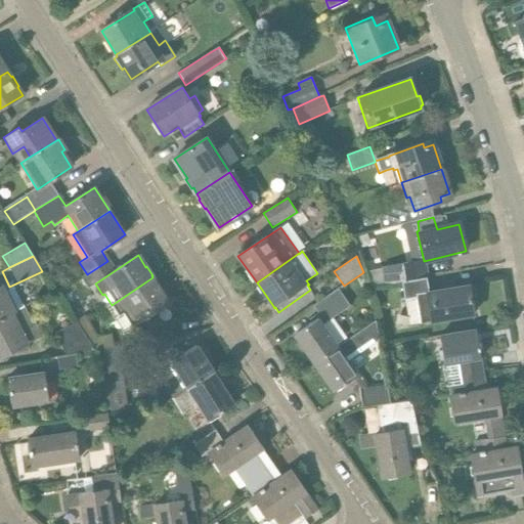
[(427,277),(424,261),(382,268),(384,285),(402,281),(427,277)]
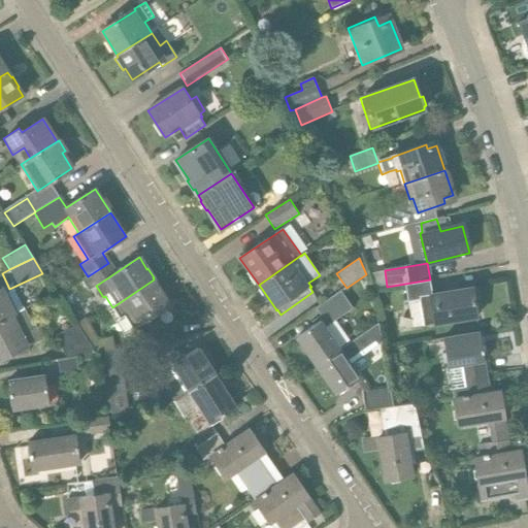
[(154,279),(112,307),(120,319),(125,316),(133,329),(139,326),(139,325),(170,304),(154,279)]
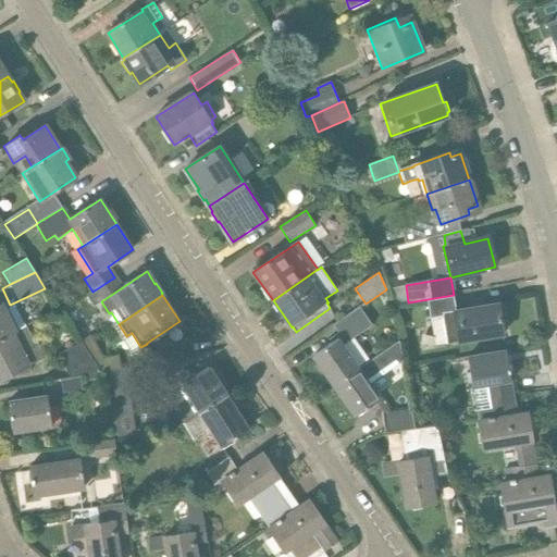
[(454,295),(428,299),(430,318),(432,327),(443,325),(448,344),(504,334),(498,304),(456,310),(454,295)]
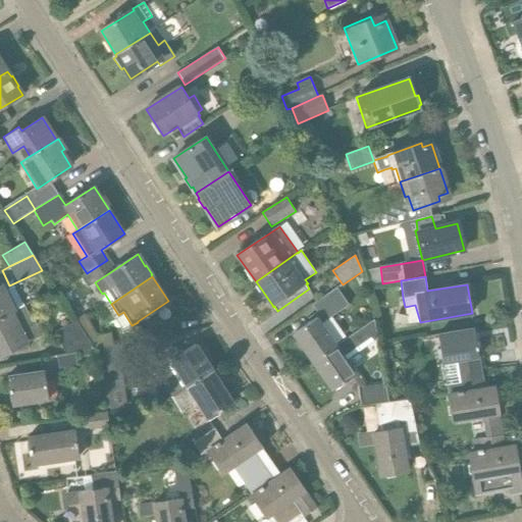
[(0,318),(18,310),(8,290),(6,290),(4,285),(0,288),(0,318)]
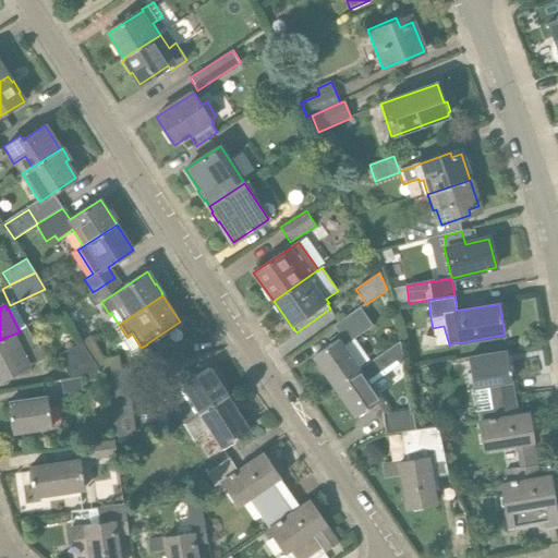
[(335,388),(361,370),(350,353),(359,348),(353,339),(373,326),(361,307),(334,326),(341,338),(313,358),(335,388)]
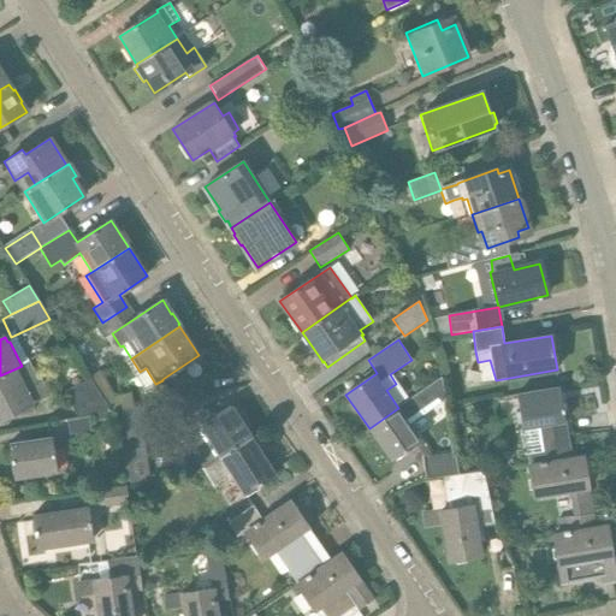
[(22,366),(0,375),(0,413),(1,415),(33,401),(34,404),(49,396),(37,371),(35,372),(29,361),(22,366)]
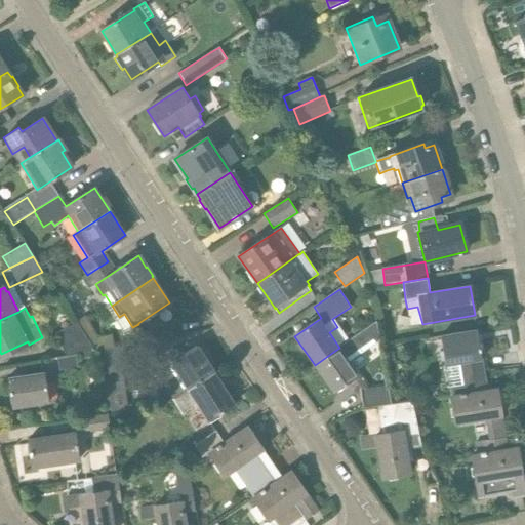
[(112,335),(98,337),(86,316),(75,321),(77,324),(94,351),(98,351),(114,348),(114,347),(112,335)]
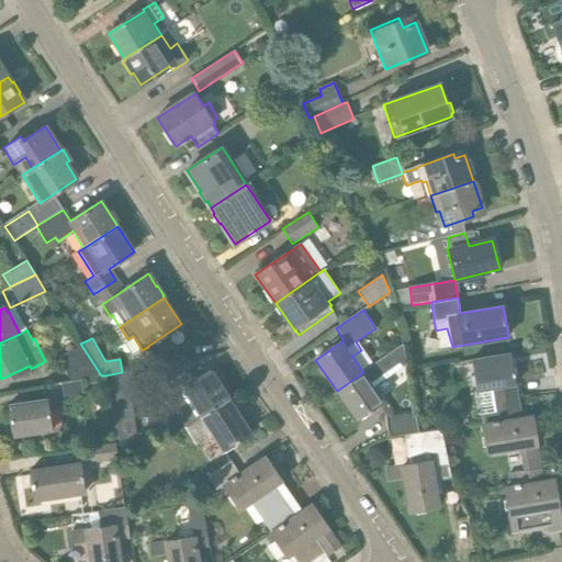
[(81,379),(101,375),(82,347),(59,357),(70,381),(81,379)]
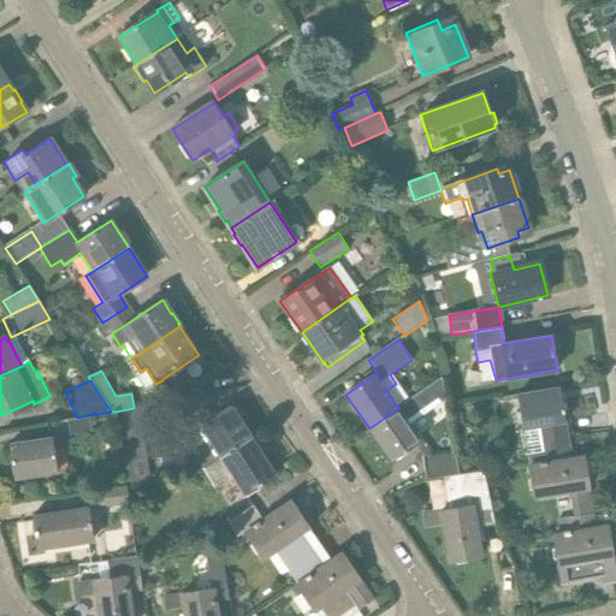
[(527,466),(572,458),(560,388),(516,395),(522,430),(539,427),(543,451),(527,454),(529,463),(527,463),(527,466)]
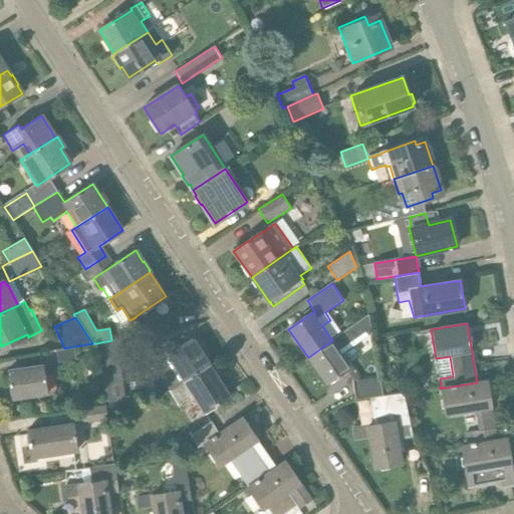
[(98,354),(119,351),(117,338),(111,339),(111,340),(96,343),(98,354)]
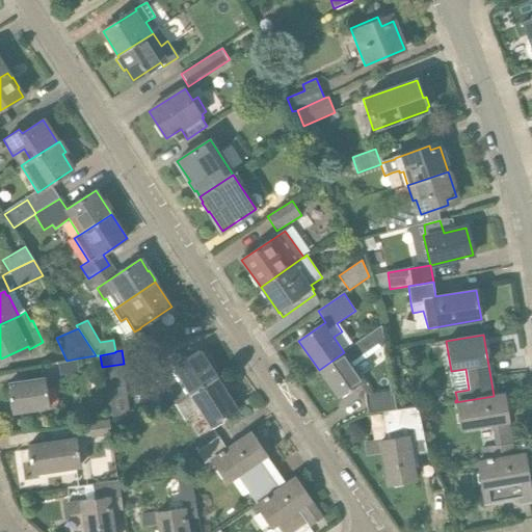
[(188,395),(216,378),(198,351),(188,358),(187,357),(185,358),(181,353),(169,361),(174,367),(173,369),(188,395)]
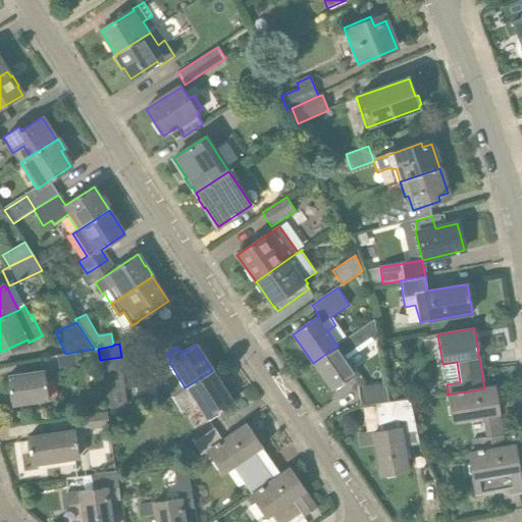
[(337,346),(313,363),(332,390),(352,377),(354,379),(359,376),(337,346)]
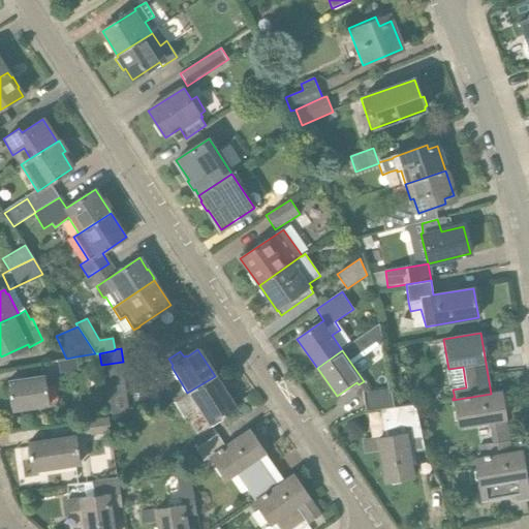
[(60,374),(79,371),(76,356),(66,359),(58,361),(60,374)]
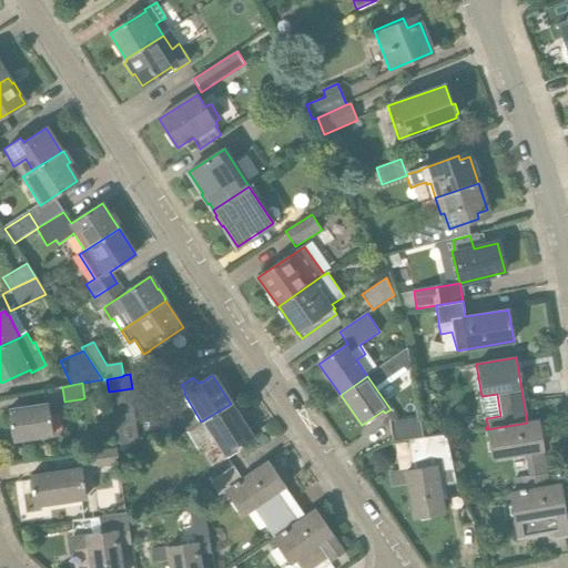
[(52,435),(48,404),(9,411),(13,440),(52,435)]
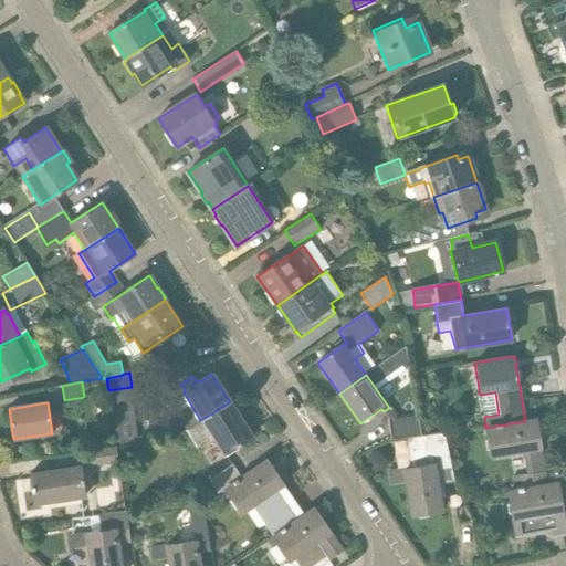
[(230,402),(200,420),(187,431),(197,447),(211,438),(223,457),(252,438),(230,402)]
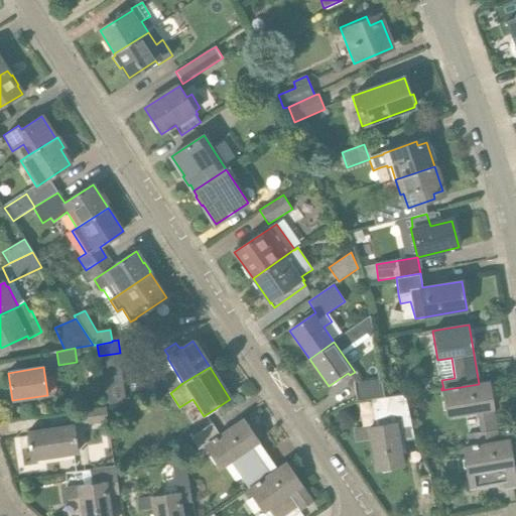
[(382,379),(355,384),(357,402),(384,397),(382,379)]
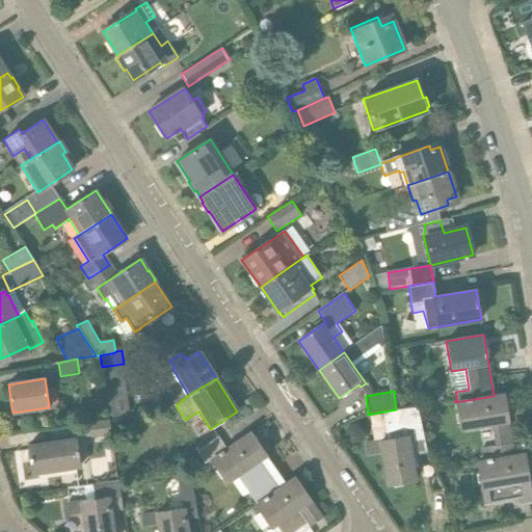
[(483,459),(514,456),(504,395),(494,396),(455,402),(460,431),(493,427),(496,446),(482,448),(483,459)]
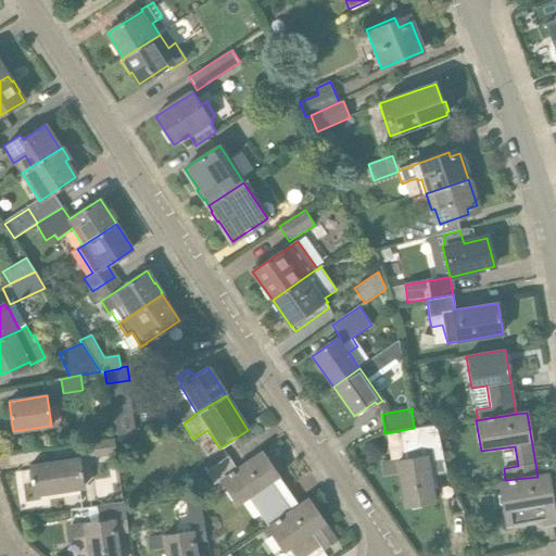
[(85,459),(116,455),(114,438),(81,442),(85,459)]
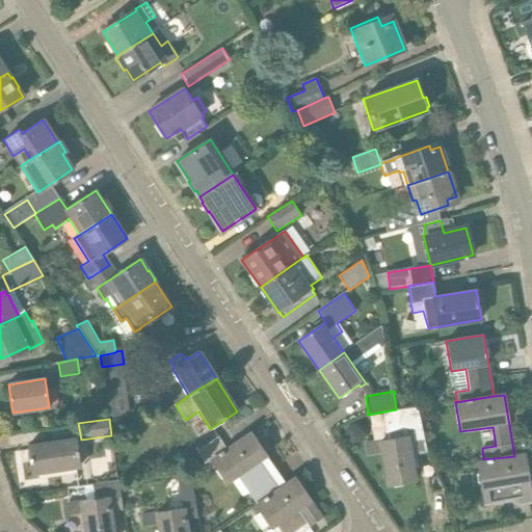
[(418,421),(404,423),(406,436),(380,442),(389,486),(416,481),(409,448),(421,446),(418,421)]
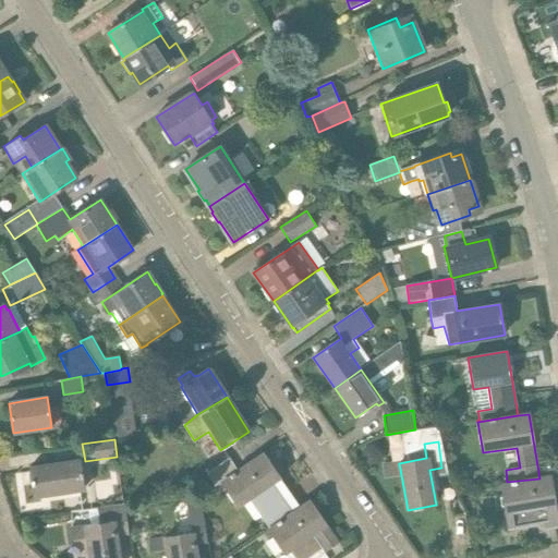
[(237,507),(255,494),(269,513),(262,518),(268,528),(269,530),(301,508),(292,497),(279,477),(263,455),(238,472),(220,484),(237,507)]
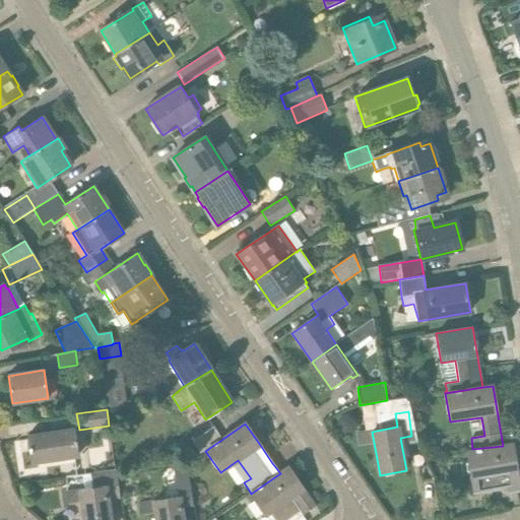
[(358,429),(361,443),(373,440),(370,426),(358,429)]
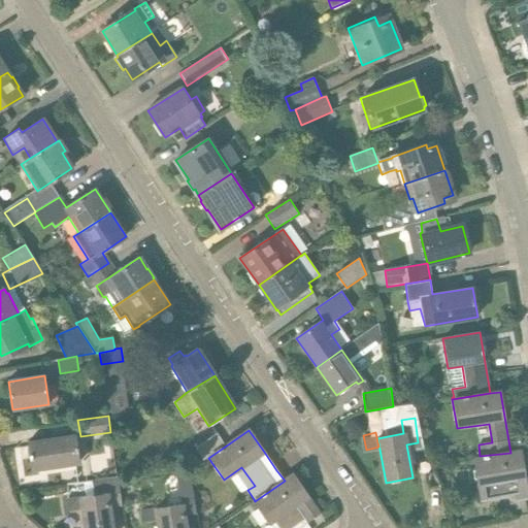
[(208,458),(225,447),(217,434),(196,449),(204,461),(208,458)]
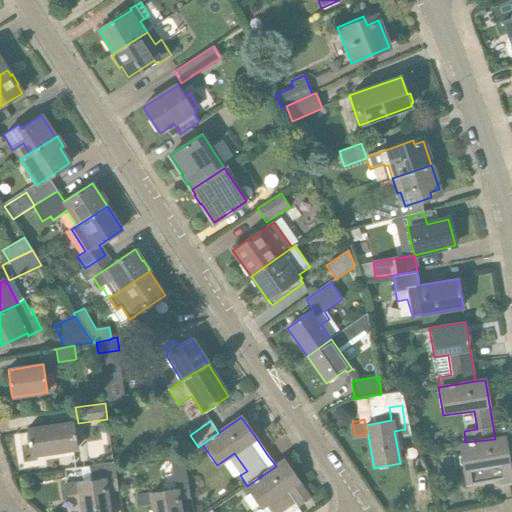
[(78,449),(74,423),(27,430),(30,456),(78,449)]
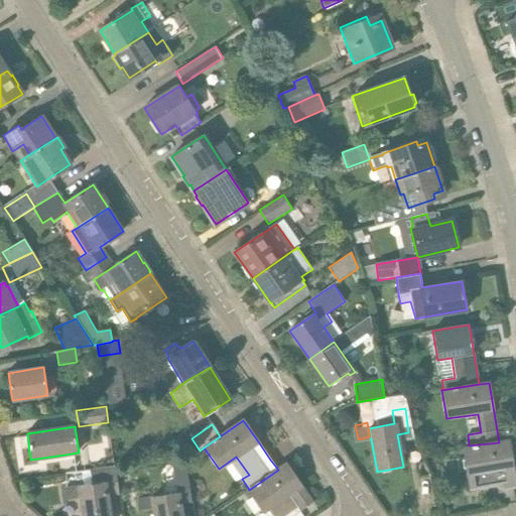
[(499,442),(469,445),(463,446),(471,489),(502,484),(503,489),(515,487),(515,485),(509,440),(499,442)]
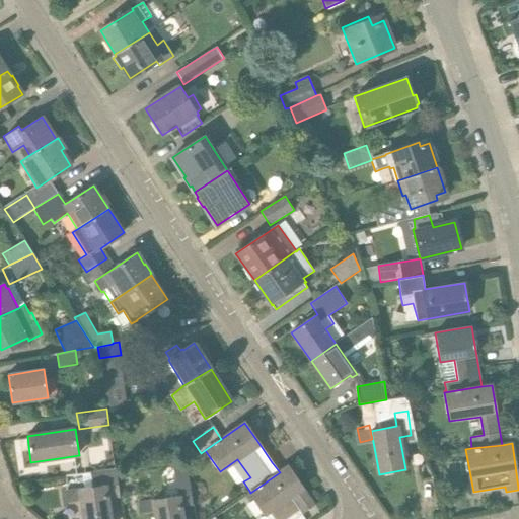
[(165,498),(153,500),(155,518),(182,518),(180,506),(193,504),(186,463),(172,464),(175,479),(162,482),(165,498)]
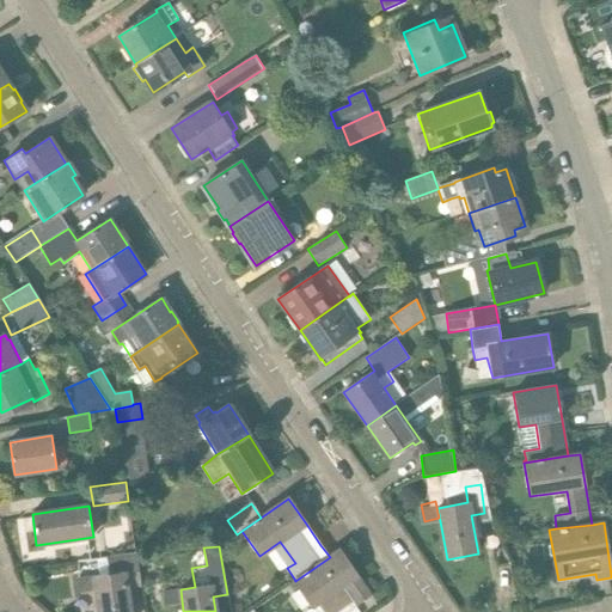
[(330,557),(295,581),(313,606),(318,603),(323,611),(340,611),(355,601),(357,605),(372,597),(340,550),(330,557)]
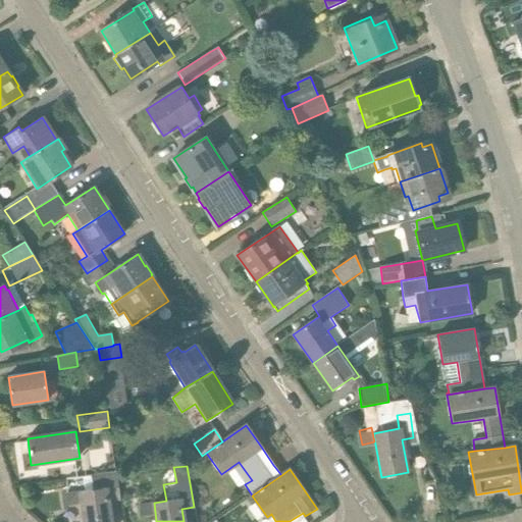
[(93,489),(80,491),(84,521),(111,521),(108,502),(120,500),(116,472),(91,475),(93,489)]
